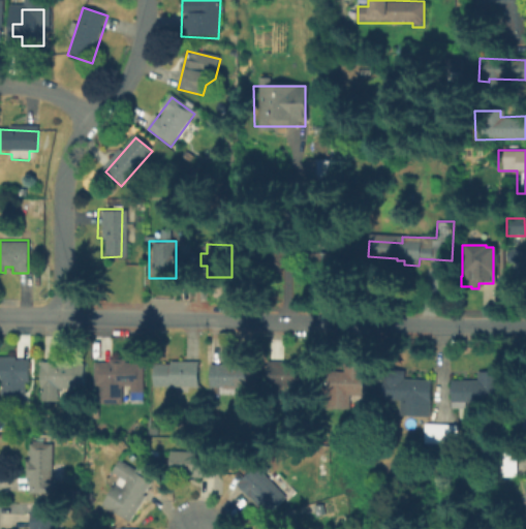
[(525,290),(514,290),(514,248),(525,248),(525,290)]
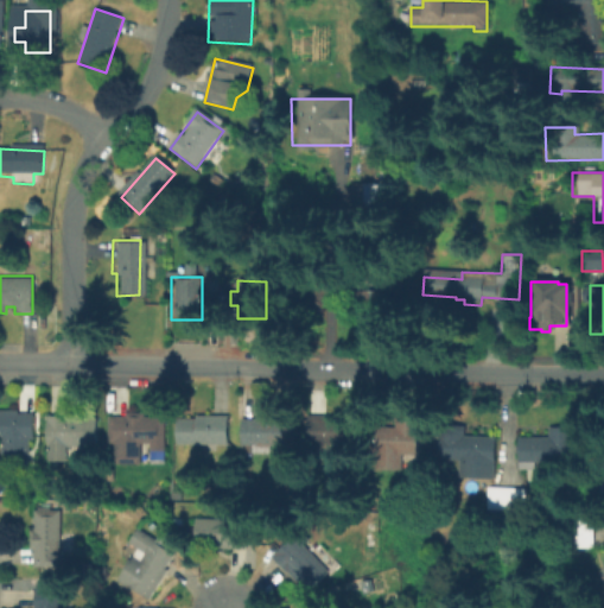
[(338,318),(304,318),(304,290),(353,290),(353,308),(338,308),(338,318)]
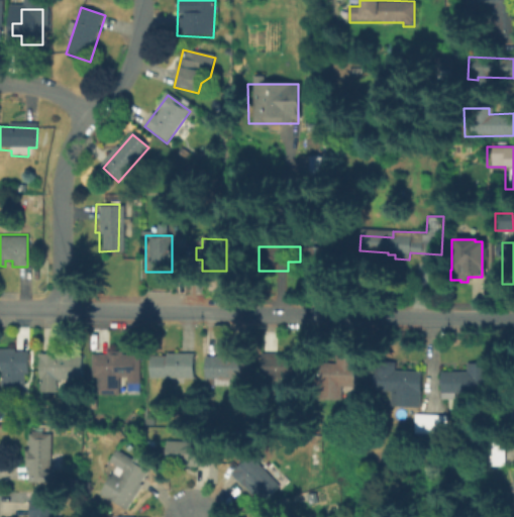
[(122,350),(122,355),(139,355),(138,394),(125,394),(125,378),(117,378),(117,396),(97,396),(97,378),(92,378),(92,355),(105,355),(106,350),(122,350)]
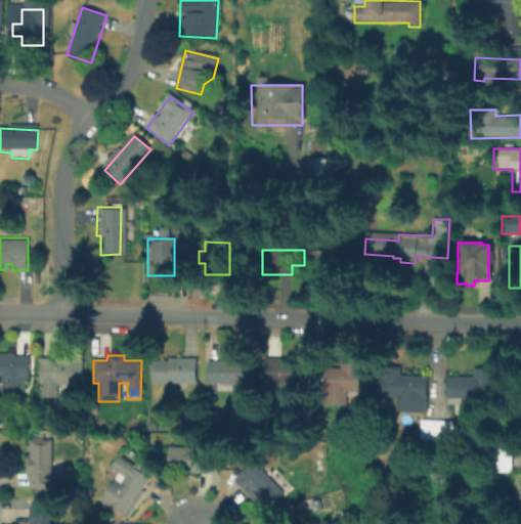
[(169,382),(153,382),(153,363),(169,364),(169,358),(197,358),(197,382),(169,382)]
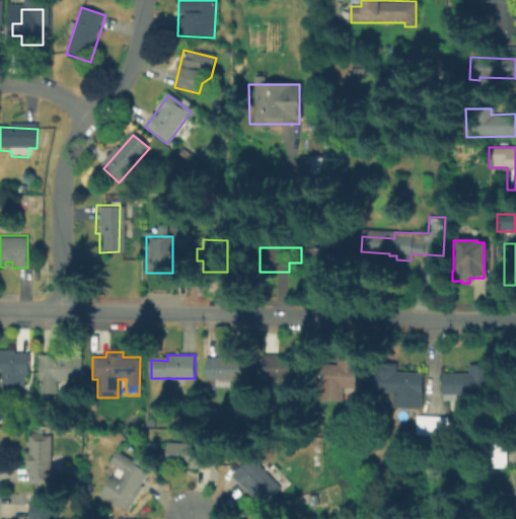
[(28,373),(28,388),(4,388),(4,373),(0,373),(0,356),(28,357),(28,373)]
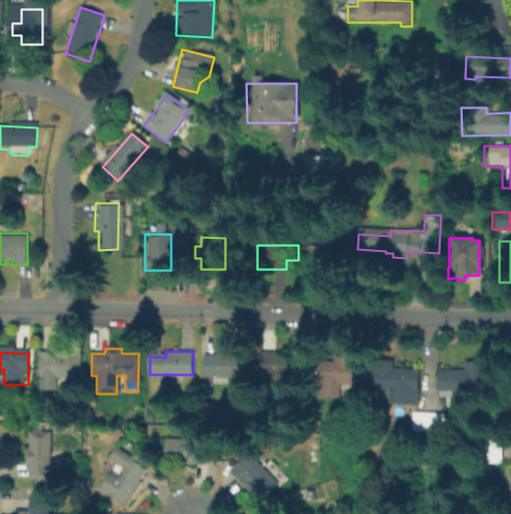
[(227,375),(227,384),(214,384),(214,375),(204,375),(204,353),(247,353),(247,375),(227,375)]
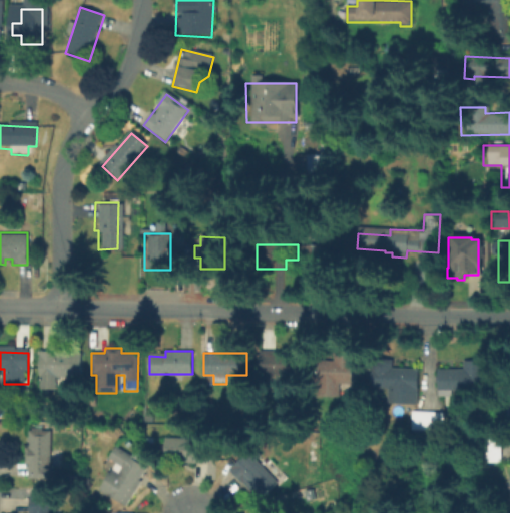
[(40,354),(82,354),(82,384),(59,383),(59,390),(39,390),(40,354)]
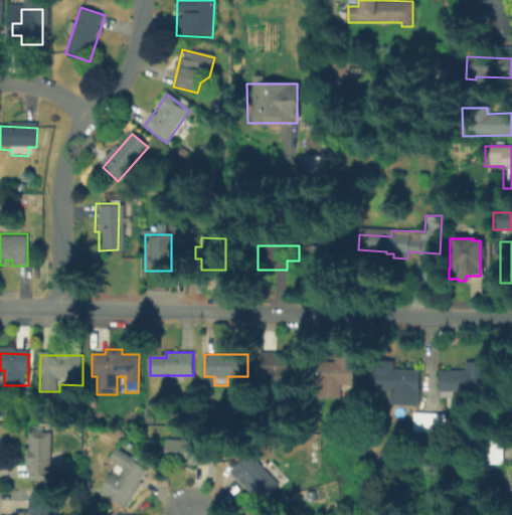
[(283,374),(283,382),(270,381),(270,374),(262,374),(262,355),(296,355),(296,374),(283,374)]
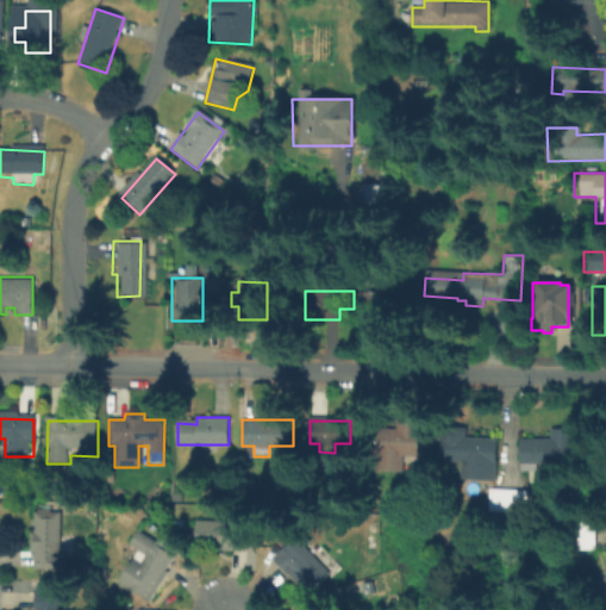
[(403,425),(403,427),(419,427),(419,456),(403,456),(403,471),(381,471),(381,425),(403,425)]
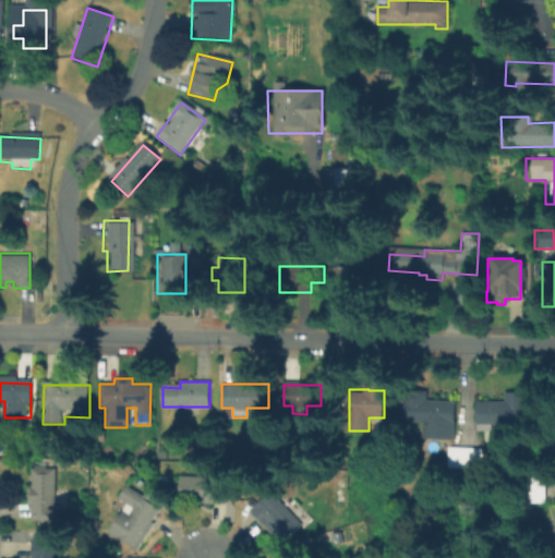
[(426,391),(425,401),(454,401),(453,440),(419,439),(420,424),(402,423),(403,390),(426,391)]
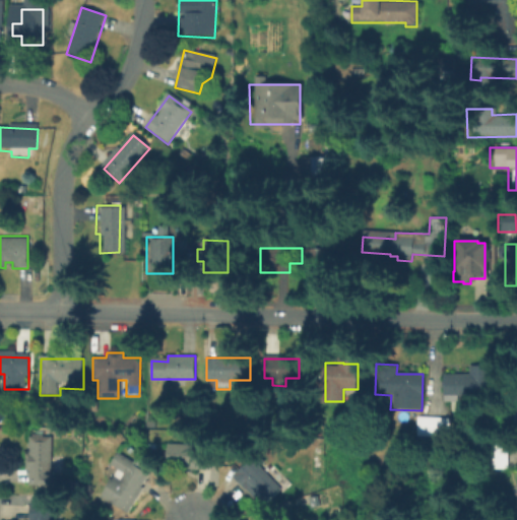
[(441,402),(441,374),(467,374),(467,367),(489,367),(489,396),(455,396),(455,402),(441,402)]
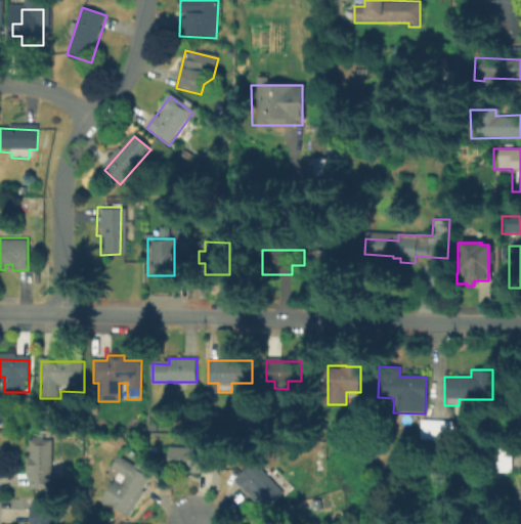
[(415,438),(447,439),(447,421),(416,420),(415,438)]
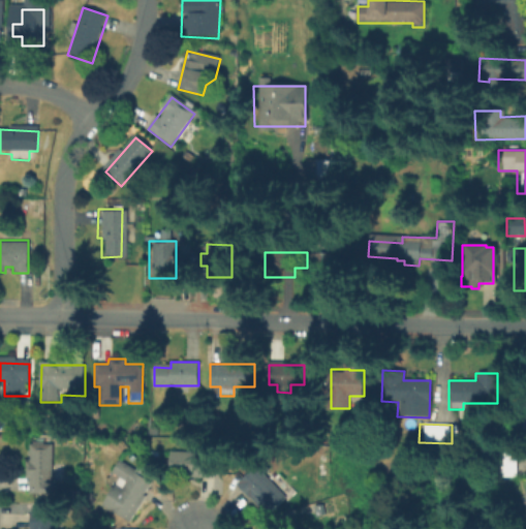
[(27,491),(27,448),(52,448),(52,492),(27,491)]
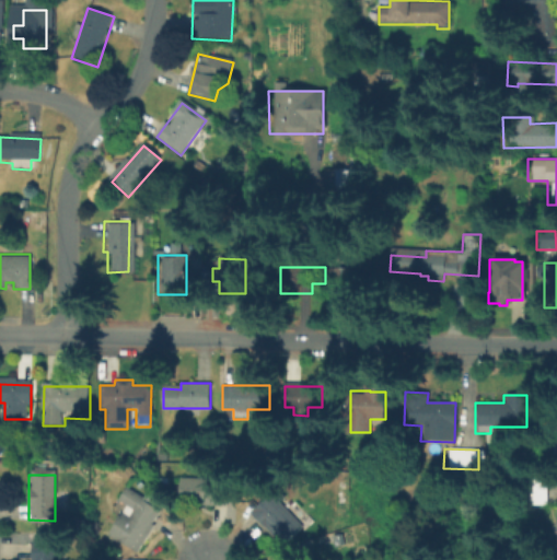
[(542,503),(542,477),(528,476),(528,503),(542,503)]
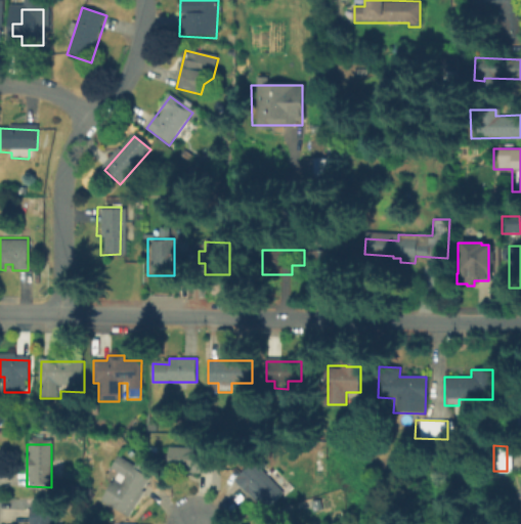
[(168,446),(214,448),(213,472),(168,470),(168,446)]
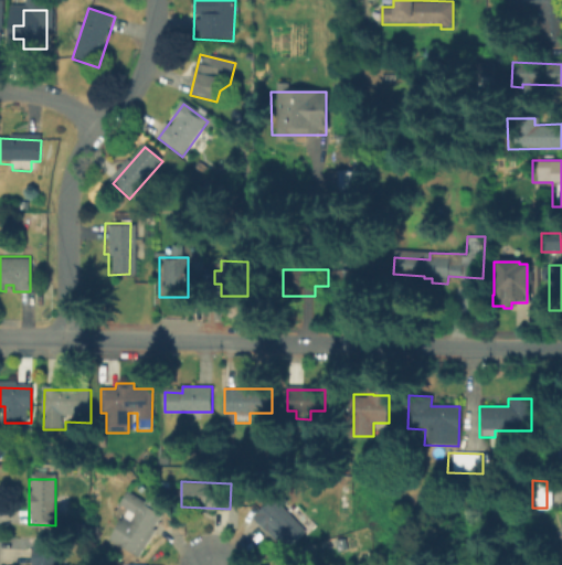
[(126,491),(161,514),(151,530),(155,532),(138,560),(107,540),(126,510),(118,504),(126,491)]
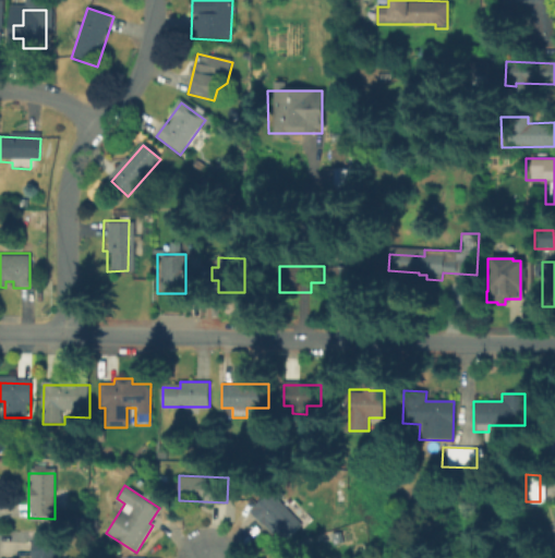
[(245,510),(265,492),(300,525),(281,545),(245,510)]
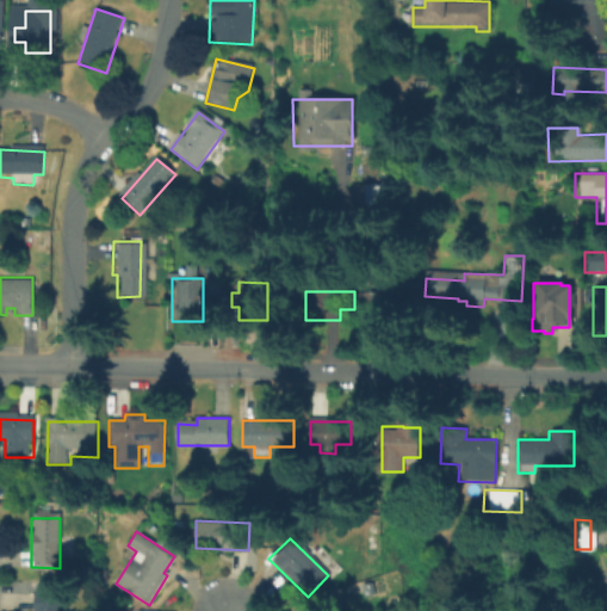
[(36,610),(36,594),(68,594),(67,610),(36,610)]
